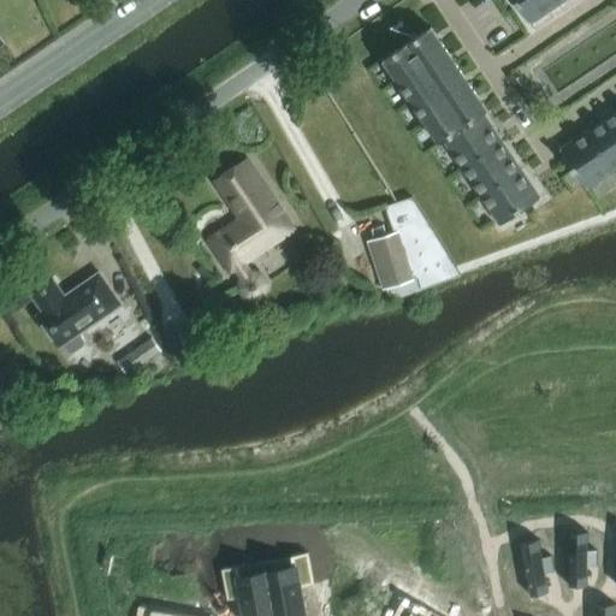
[(558,5),(555,0),(514,0),(531,24),(558,5)]
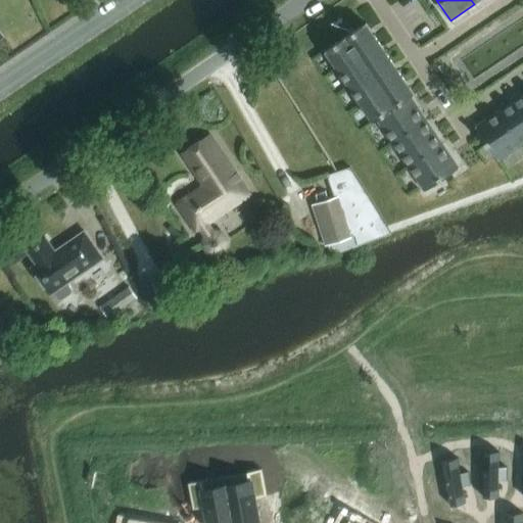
[(338,69),(378,42),(367,24),(326,51),(338,69)]
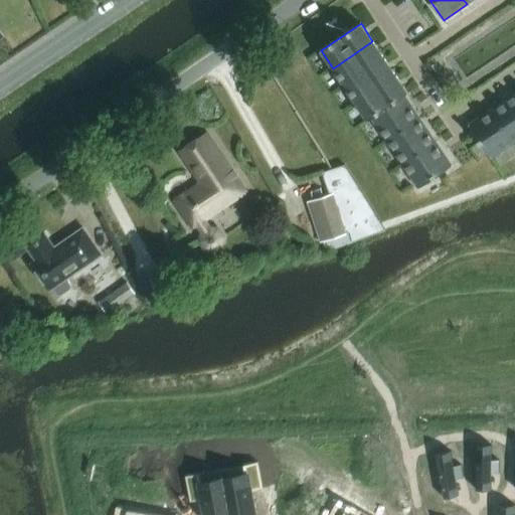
[(333,68),(345,86),(384,58),(372,41),(333,68)]
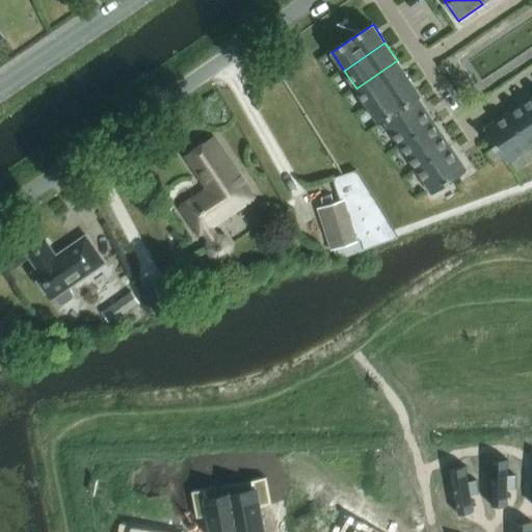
[(356,88),(368,107),(409,79),(397,60),(356,88)]
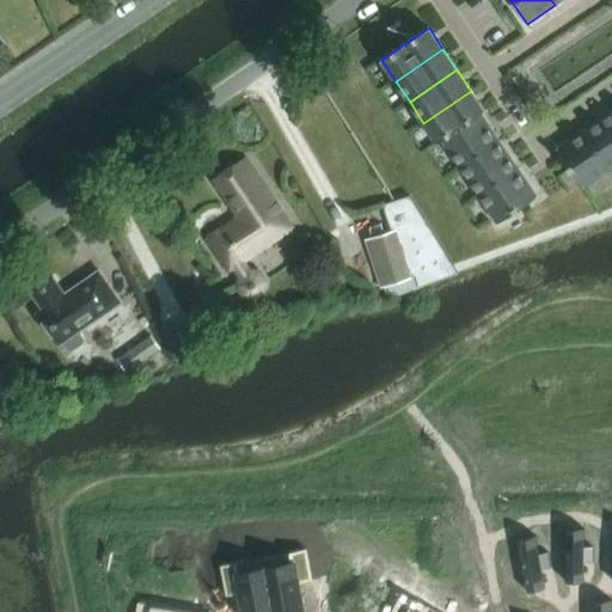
[(438,144),(442,141),(482,114),(485,111),(471,91),(423,123),(438,144)]
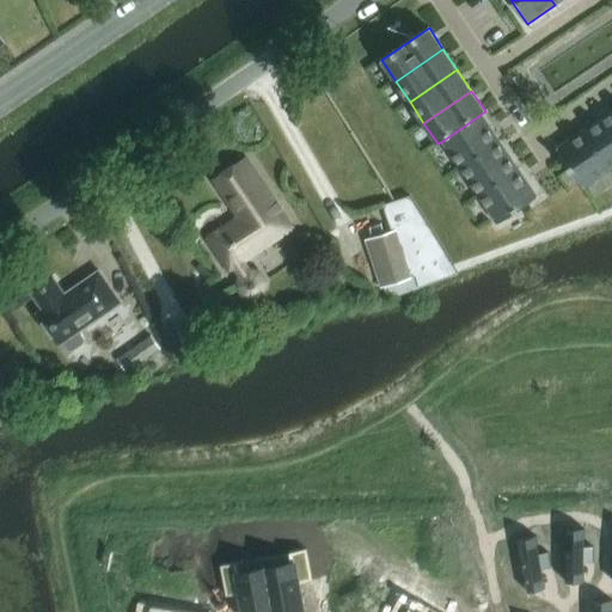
[(611,170),(611,169),(611,111),(585,130),(611,170)]
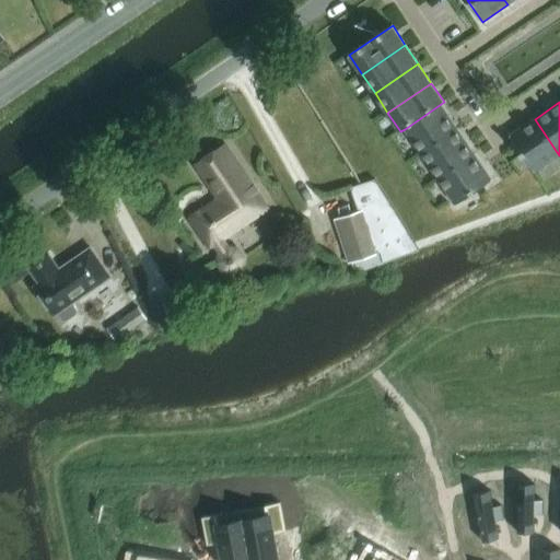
[(441,104),(405,129),(421,154),(457,130),(441,104)]
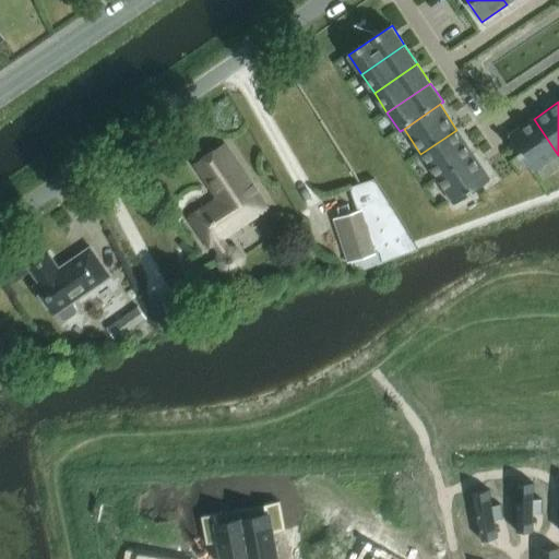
[(533,173),(558,155),(534,119),(509,137),(533,173)]
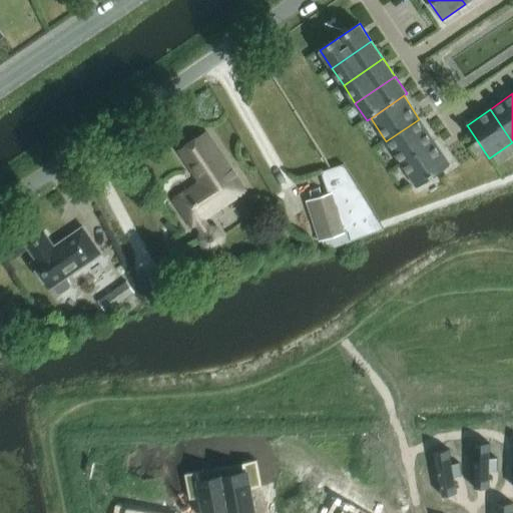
[(386,141),(402,164),(435,142),(419,119),(386,141)]
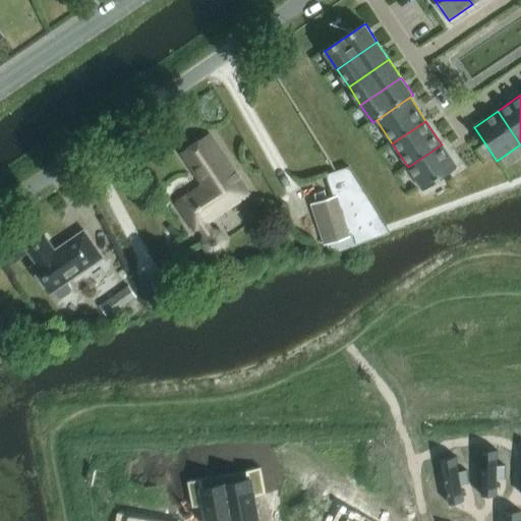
[(194,231),(198,228),(205,237),(204,245),(208,251),(216,253),(223,249),(224,240),(219,233),(212,232),(206,223),(248,194),(209,135),(181,154),(206,189),(198,194),(195,190),(176,205),(194,231)]
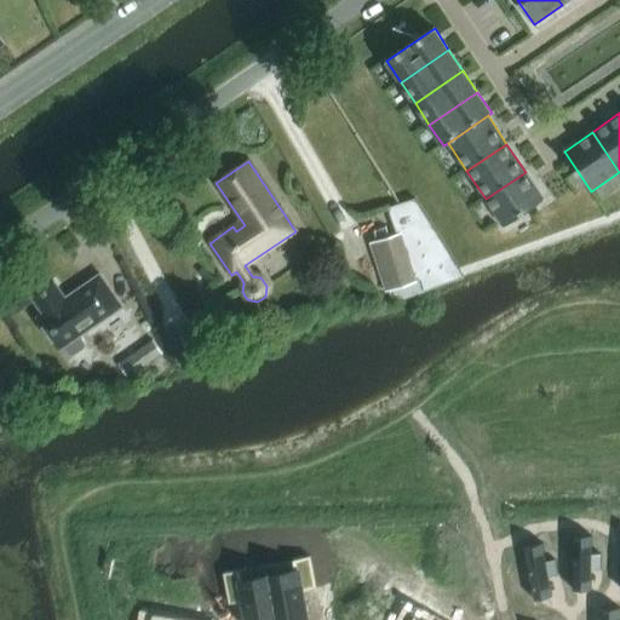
[(526,172),(486,199),(505,227),(545,200),(526,172)]
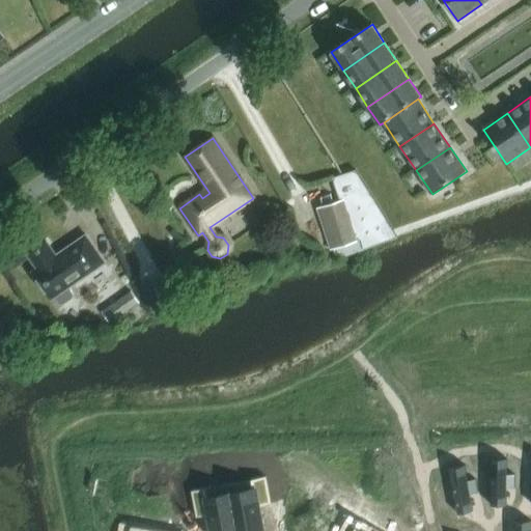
[(338,202),(319,208),(333,249),(359,241),(361,250),(396,236),(368,192),(338,202)]
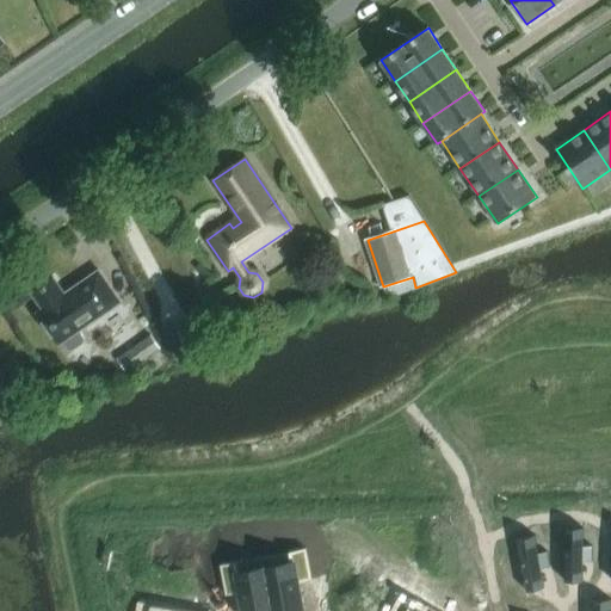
[(37,314),(59,345),(62,343),(67,350),(72,351),(82,343),(82,338),(78,332),(119,302),(98,271),(63,295),(53,279),(31,294),(42,310),(37,314)]
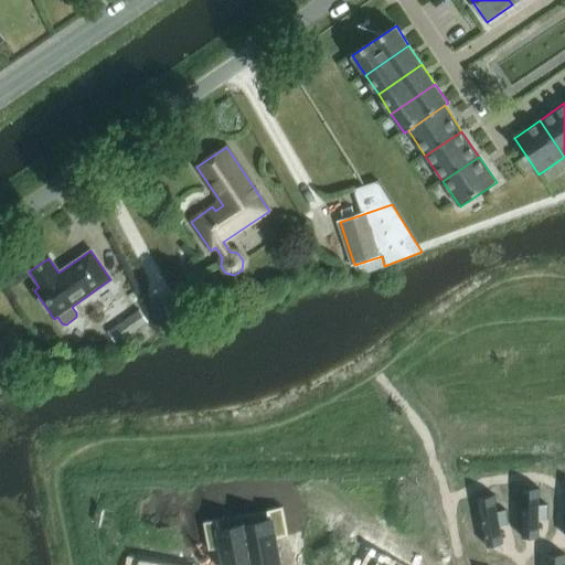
[(116,344),(147,322),(139,310),(107,332),(116,344)]
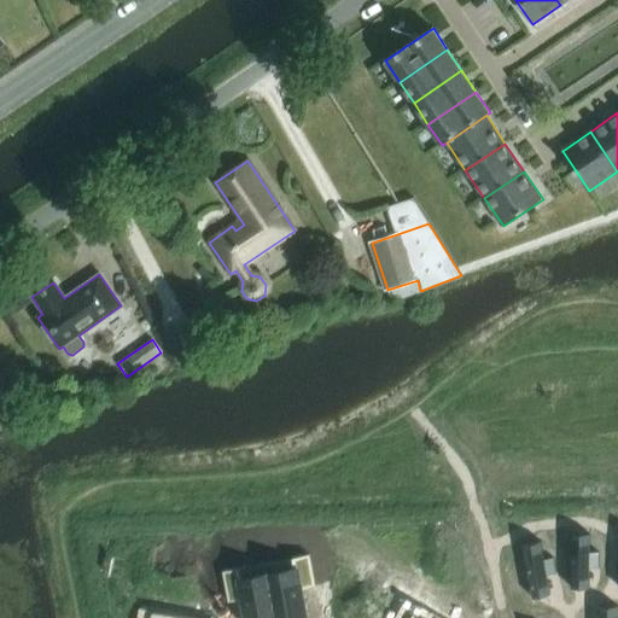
[(570,534),(570,588),(572,588),(572,586),(587,586),(587,588),(589,588),(589,569),(599,569),(599,553),(589,553),(589,534),(587,534),(587,538),(572,538),(572,534),(570,534)]
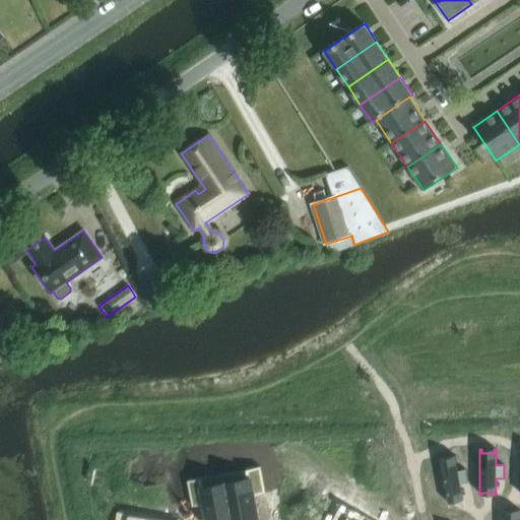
[(441,458),(439,458),(447,503),(449,503),(448,501),(461,499),(461,501),(462,501),(460,483),(467,482),(465,469),(457,471),(455,456),(453,456),(454,459),(441,462),(441,458)]
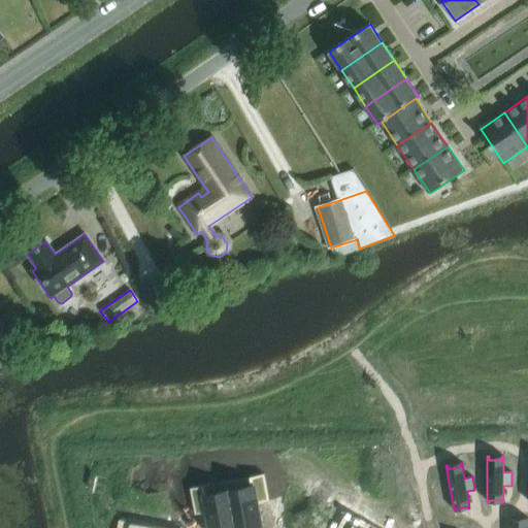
[(264,474),(227,481),(235,527),(260,527),(256,502),(268,500),(264,474)]
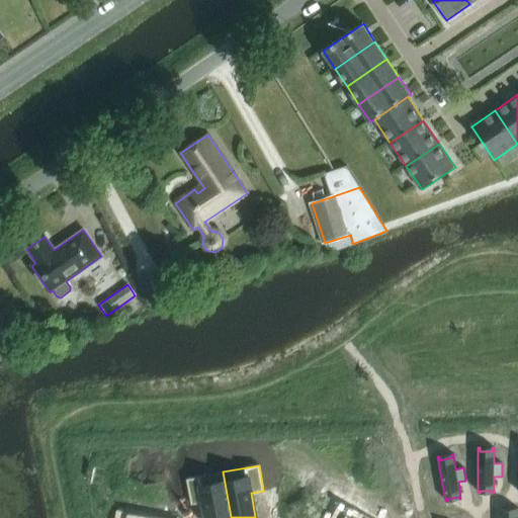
[(286,468),(280,493),(292,496),(286,517),(313,517),(318,500),(322,500),(325,488),(297,481),(299,471),(286,468)]
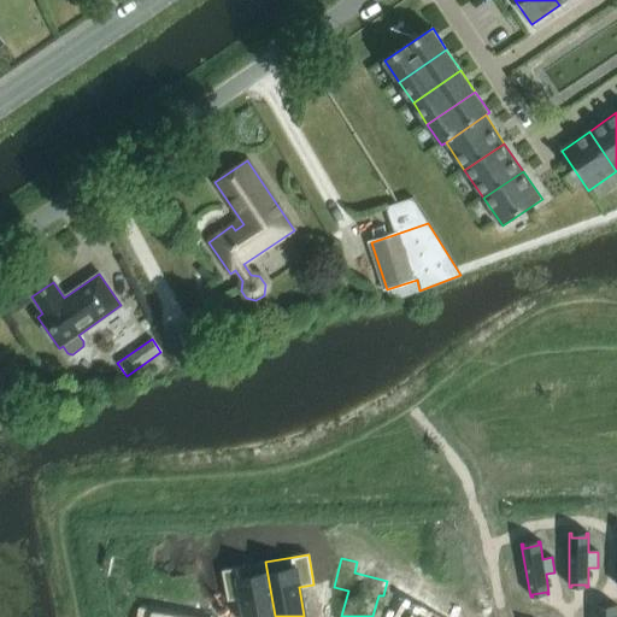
[(275,616),(265,562),(222,570),(228,600),(242,598),(246,616),(275,616)]
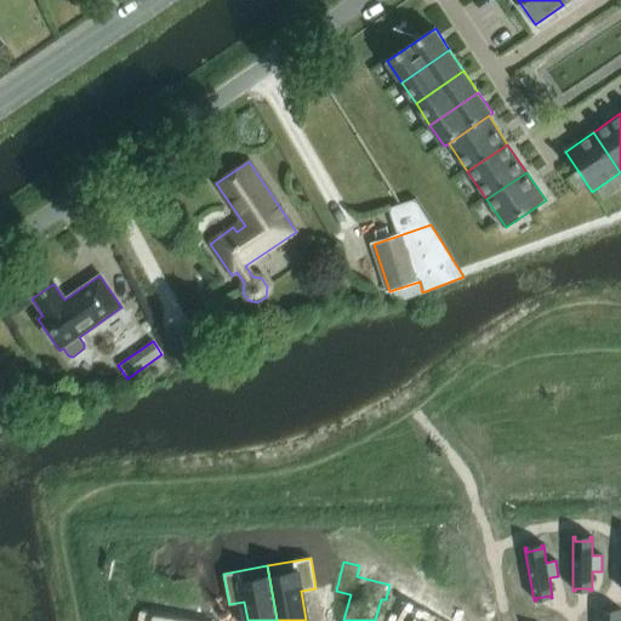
[(602,609),(600,620),(620,620),(620,609),(619,609),(619,614),(603,614),(603,609),(602,609)]
